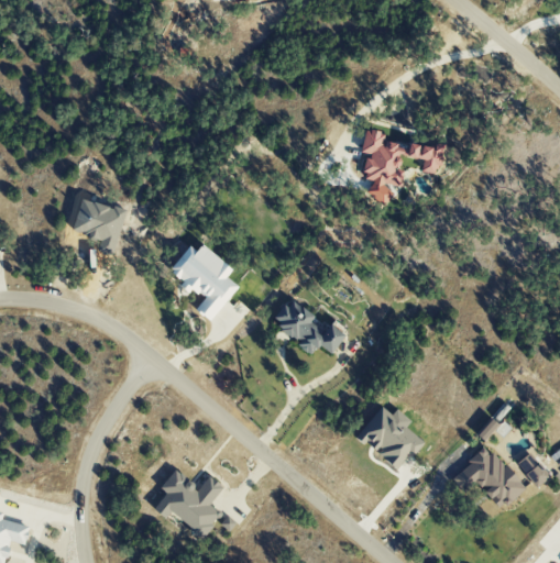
[(447,144),(436,142),(435,147),(410,143),(409,146),(383,141),(384,132),(366,129),(362,152),(370,153),(364,178),(403,186),(406,170),(399,169),(403,155),(425,159),(423,172),(436,174),(438,164),(442,165),(447,144)]
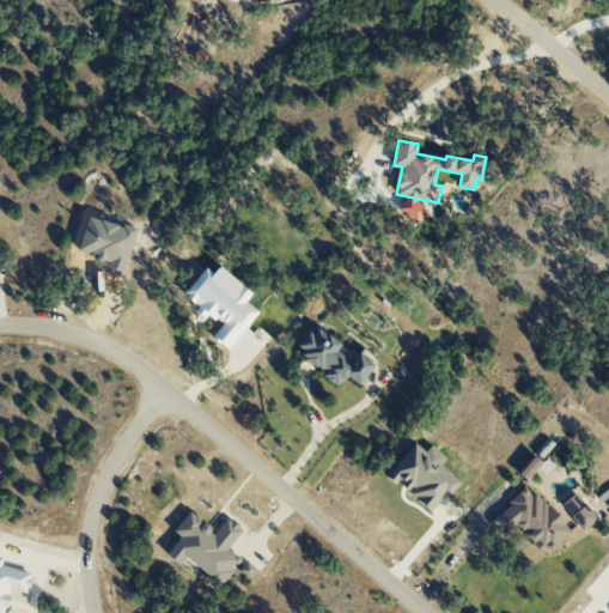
[(230,349),(261,311),(248,301),(254,293),(221,266),(215,273),(208,267),(184,296),(209,315),(211,313),(225,325),(214,337),(230,349)]
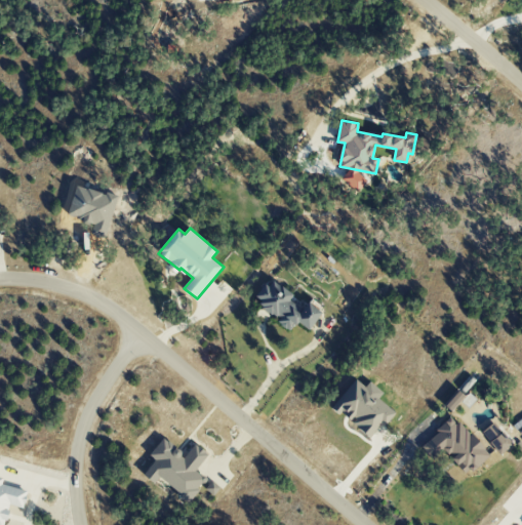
[(310,329),(324,308),(311,298),(303,310),(289,301),(294,294),(274,280),(269,287),(265,284),(254,299),(281,317),(278,322),(291,331),(298,321),(310,329)]
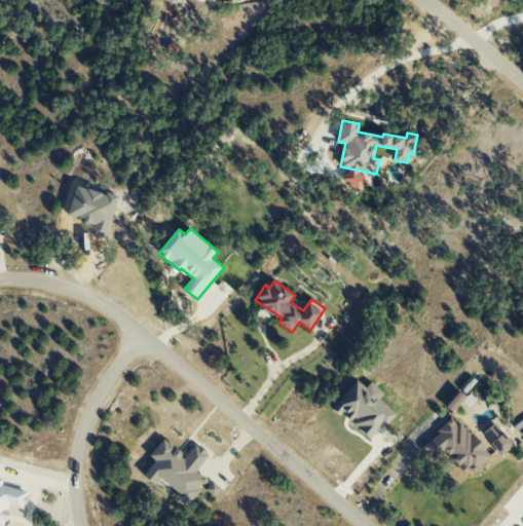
[(334,408),(374,440),(397,412),(380,399),(385,392),(371,382),(368,387),(358,379),(334,408)]
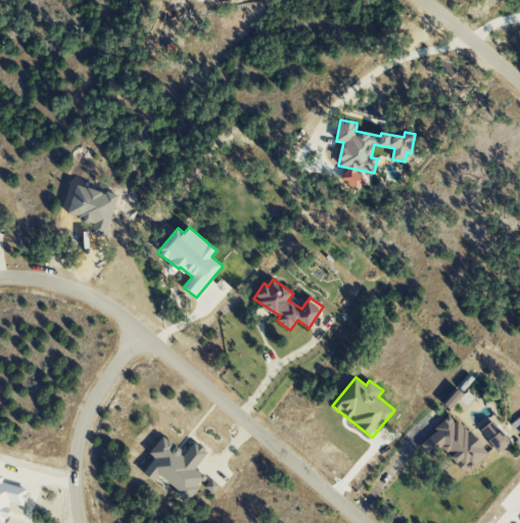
[(452,410),(465,395),(458,389),(444,405),(452,410)]
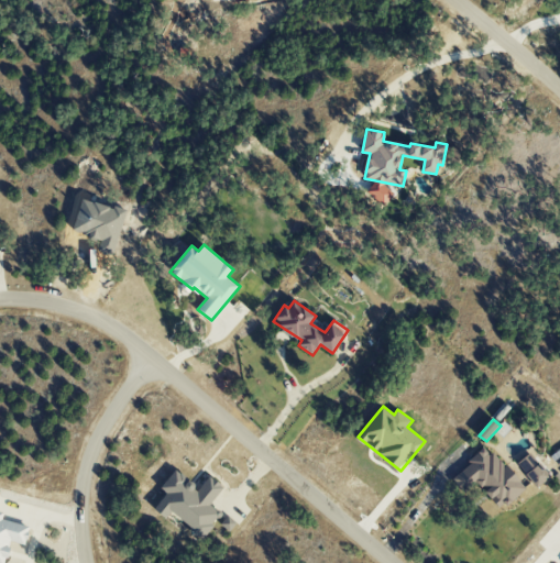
[(501,509),(525,488),(490,446),(452,477),(464,492),(478,482),(501,509)]
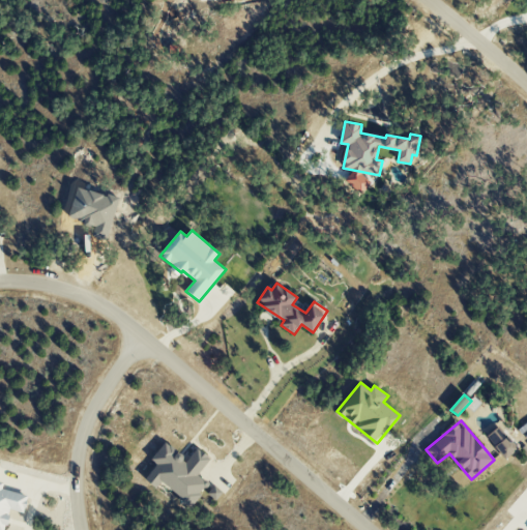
[(519,450),(501,425),(488,435),(505,460),(519,450)]
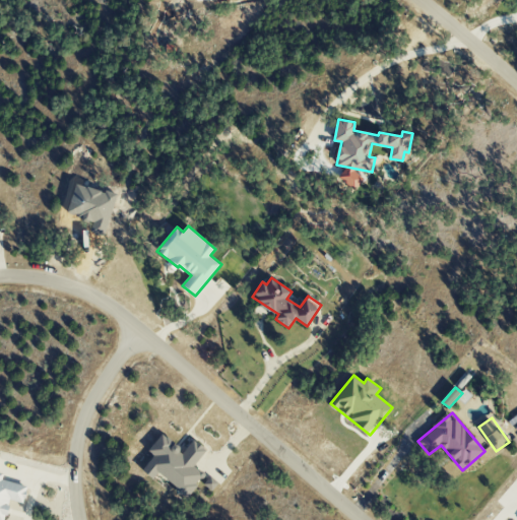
[(208,449),(194,439),(185,451),(163,433),(149,450),(155,455),(143,470),(154,478),(158,473),(188,496),(205,474),(195,466),(208,449)]
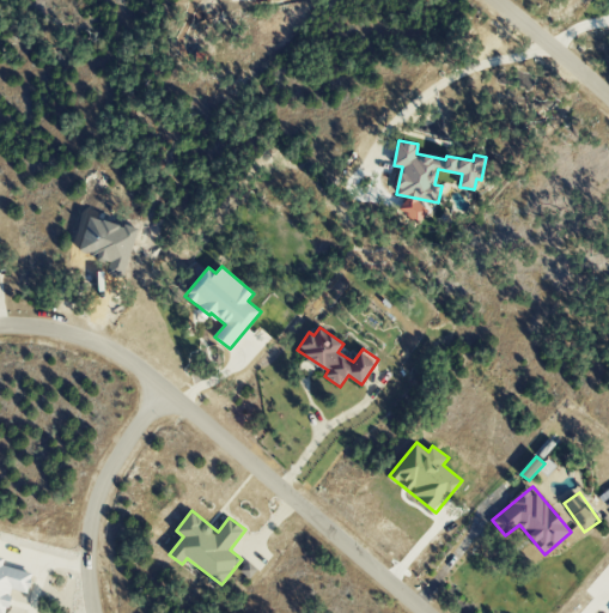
[(34,572),(4,565),(6,557),(0,556),(0,612),(7,612),(13,589),(29,593),(34,572)]
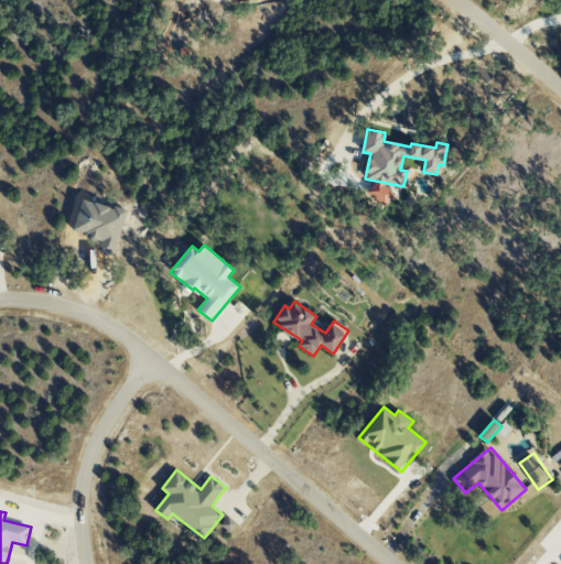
[(232,532),(238,524),(230,517),(224,524),(232,532)]
